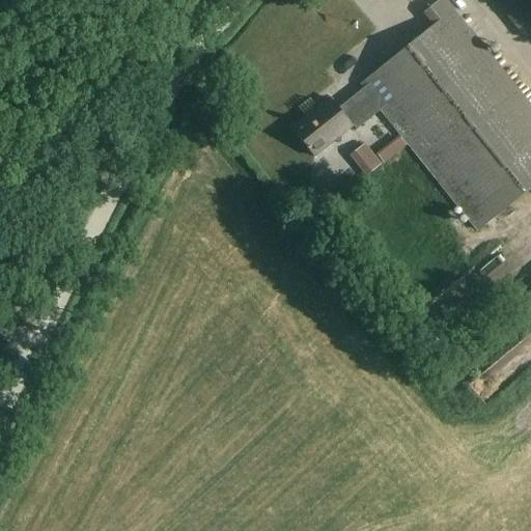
[(477,231),(530,187),(530,108),(444,0),(440,0),(422,15),(431,27),(359,85),(363,90),(338,110),(329,99),(290,129),(314,158),(352,128),(355,132),(380,111),(477,231)]
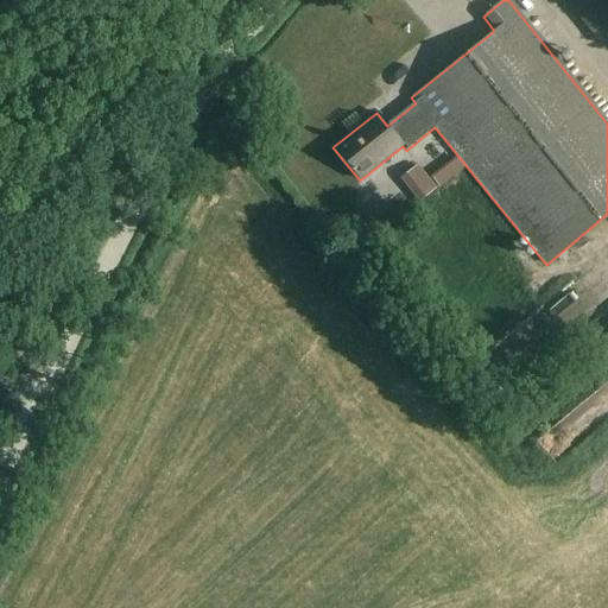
[(94,170),(108,178),(114,169),(99,160),(94,170)]
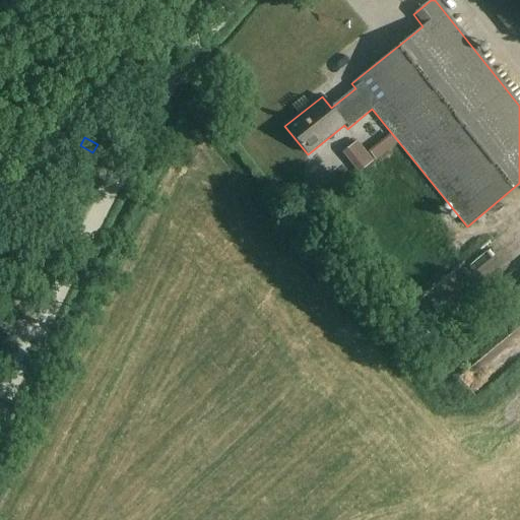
[(300,203),(315,206),(318,206),(321,189),(302,186),(300,203)]
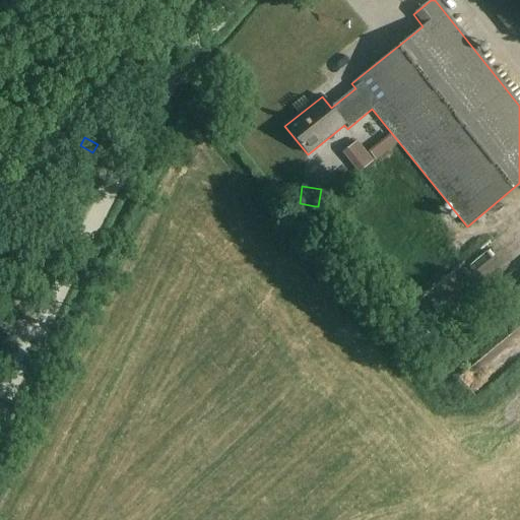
[(465,375),(484,385),(494,369),(473,359),(465,375)]
